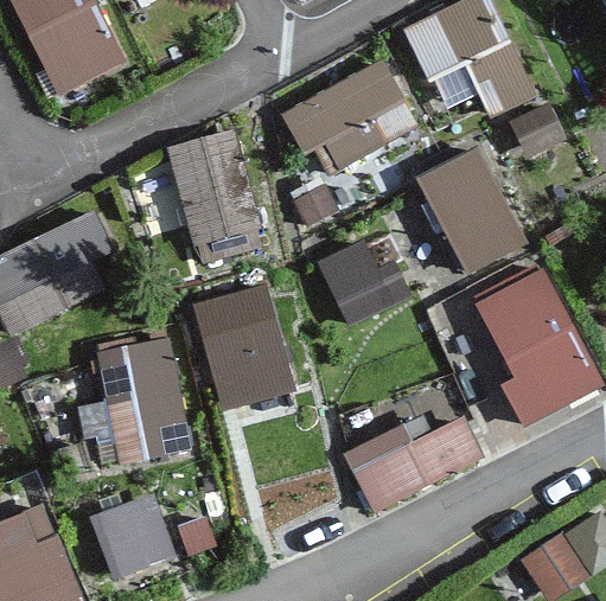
[(120,58),(91,0),(17,0),(12,2),(53,89),(120,58)]
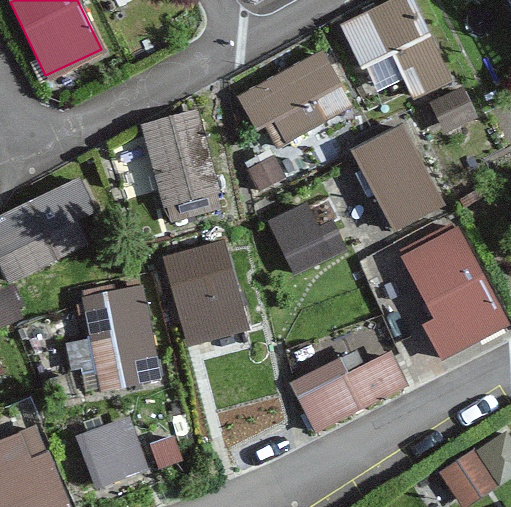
[(389,0),(339,22),(360,70),(394,55),(414,99),(455,81),(419,0),(389,0)]
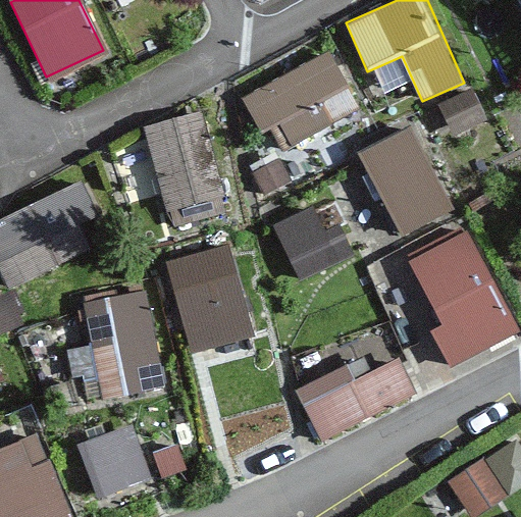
[(363,110),(328,50),(252,94),(287,154),(363,110)]
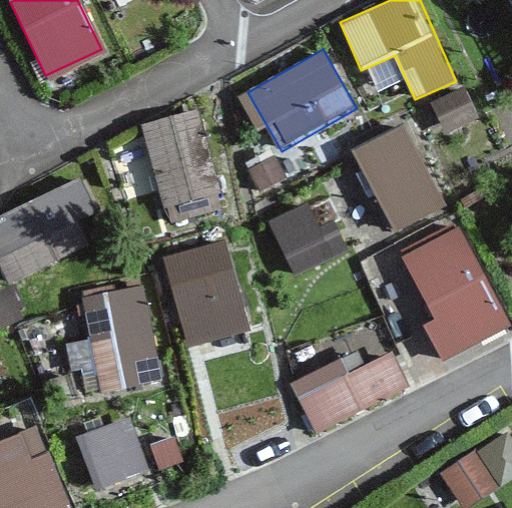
[(198,107),(141,122),(163,203),(166,202),(171,218),(224,204),(198,107)]
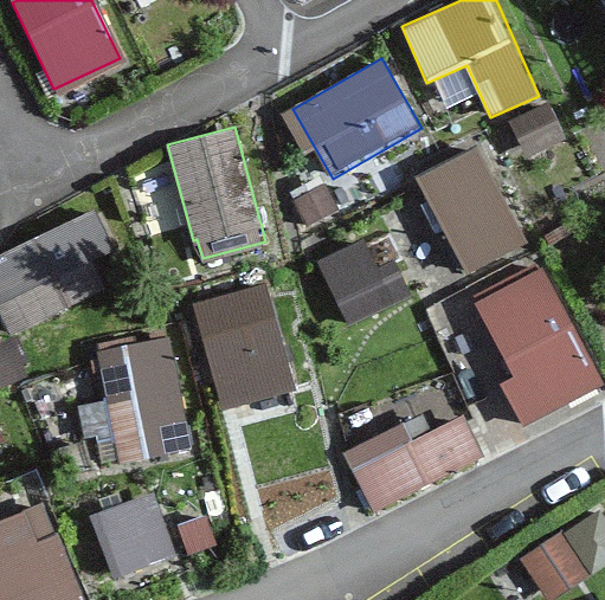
[(478,154),(385,204),(435,295),(527,246),(478,154)]
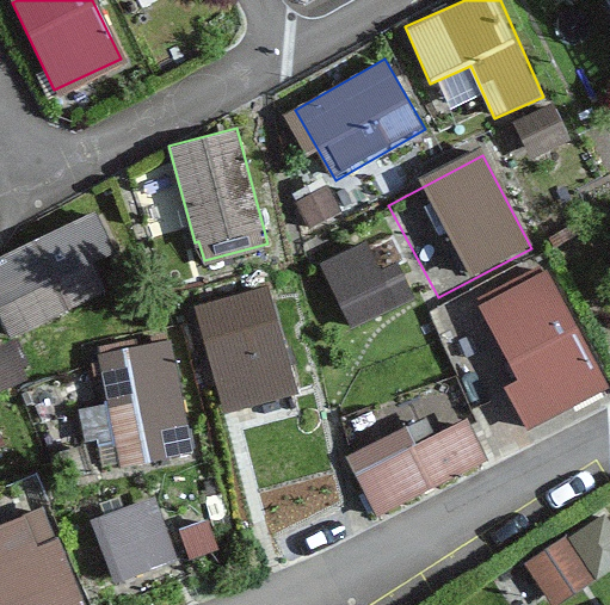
[(128,275),(96,209),(0,255),(0,313),(10,332),(128,275)]
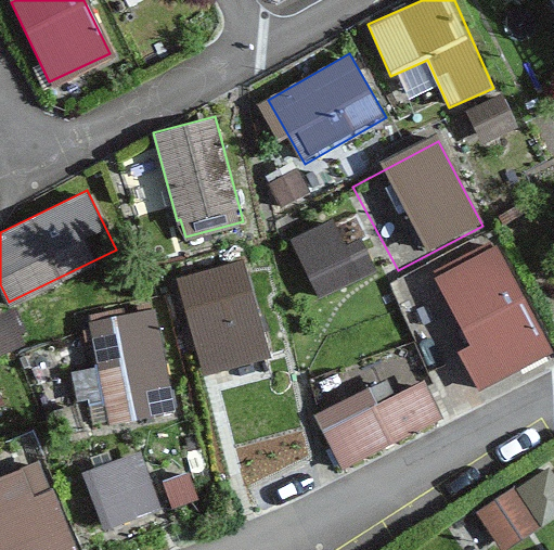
[(303,216),(324,275),(370,258),(349,200),(303,216)]
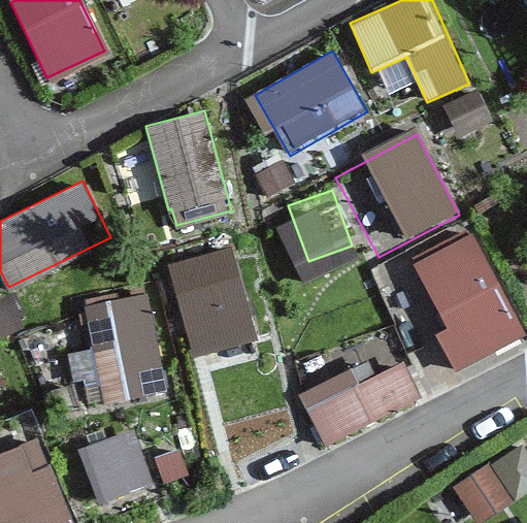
[(526,336),(472,236),(419,266),(440,325),(420,332),(445,376),(526,338),(526,336)]
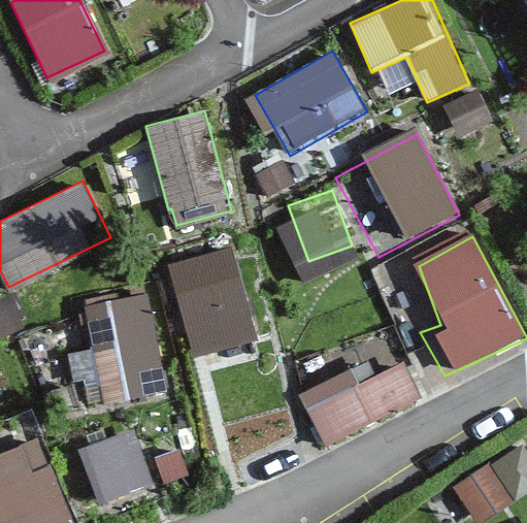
[(237,246),(174,262),(189,322),(212,316),(222,351),(262,340),(237,246)]
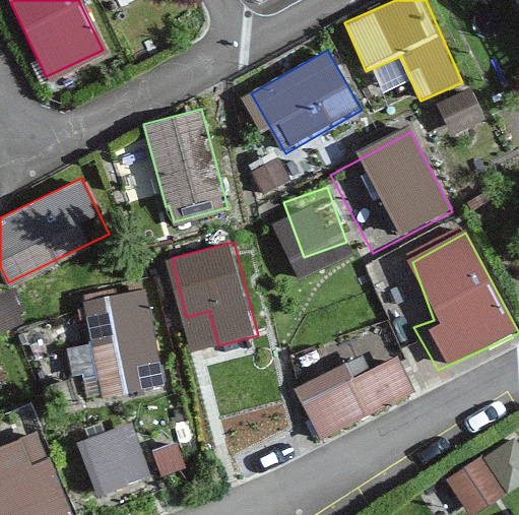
[(147,295),(83,304),(99,404),(163,394),(147,295)]
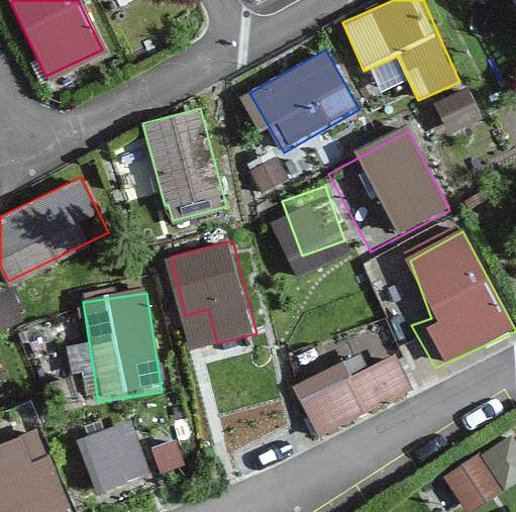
[(406,392),(385,345),(295,386),(316,432),(406,392)]
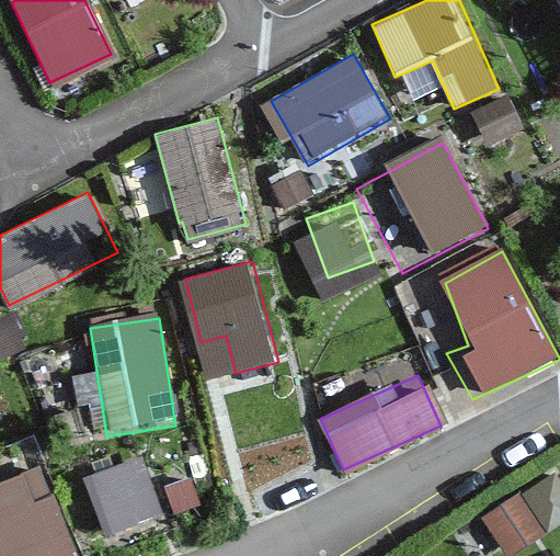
[(146,454),(67,483),(92,549),(171,520),(146,454)]
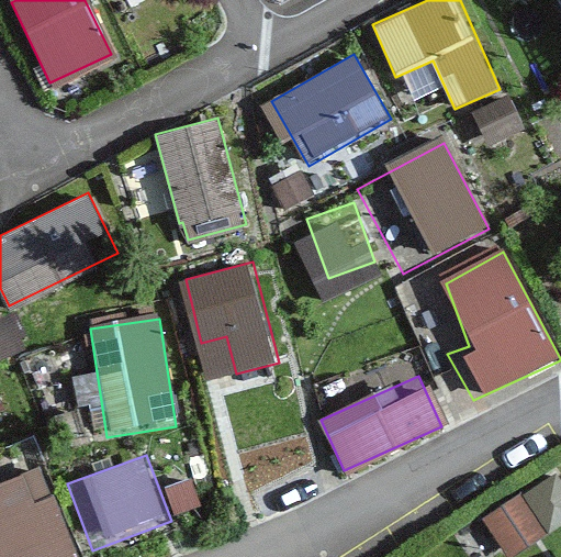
[(77,556),(44,467),(0,483),(0,556),(77,556)]
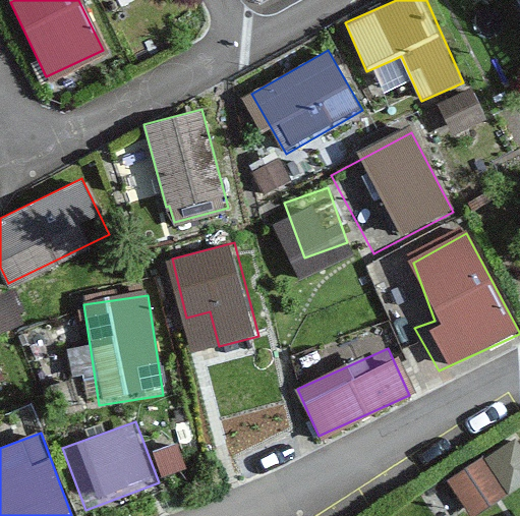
[(484,454),(448,478),(471,514),(508,490),(484,454)]
